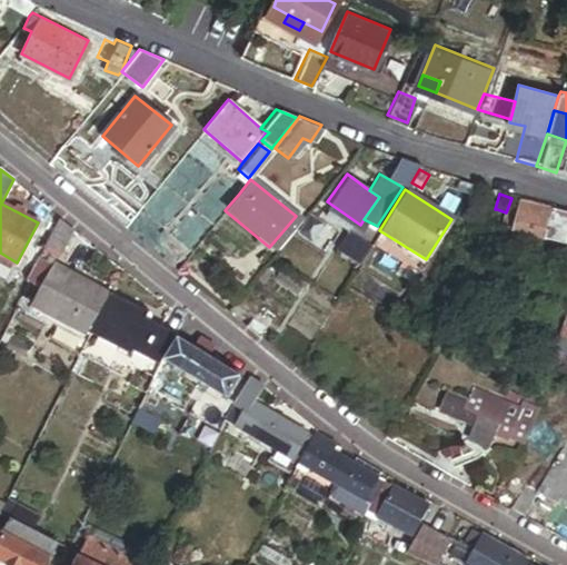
[(534,239),(544,208),(513,198),(508,212),(506,212),(497,209),(491,226),(534,239)]
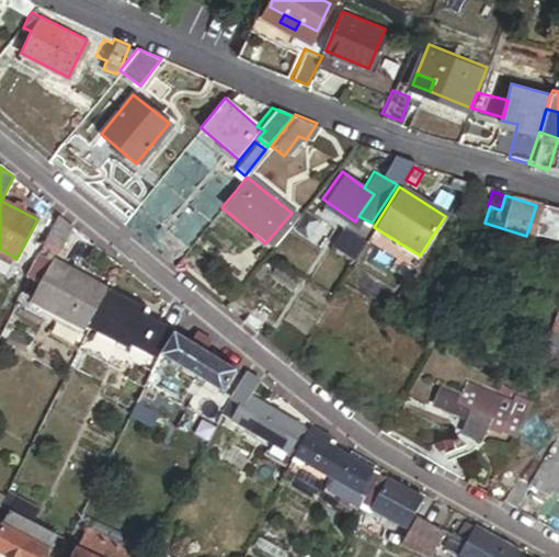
[(41,217),(49,204),(37,197),(30,211),(41,217)]
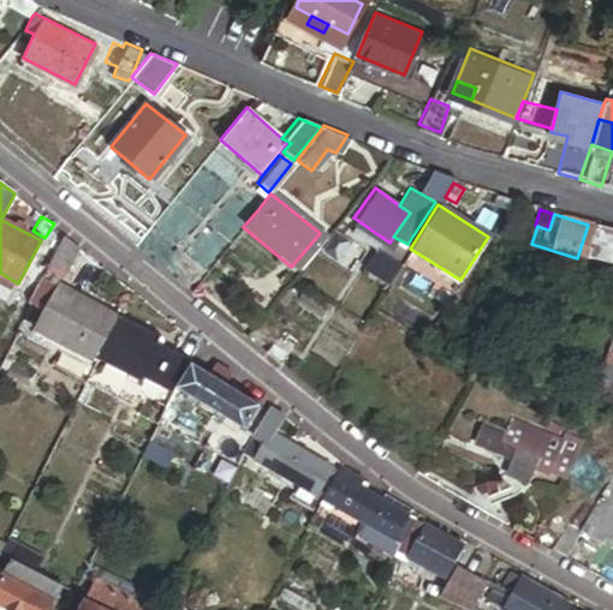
[(390,243),(353,217),(347,227),(382,252),(390,243)]
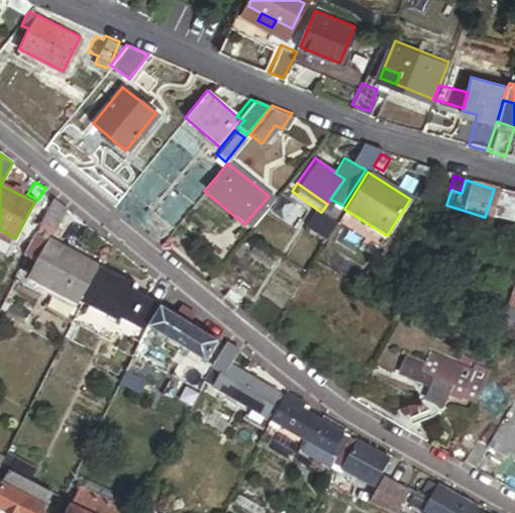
[(506,224),(514,197),(514,195),(494,189),(485,217),(506,224)]
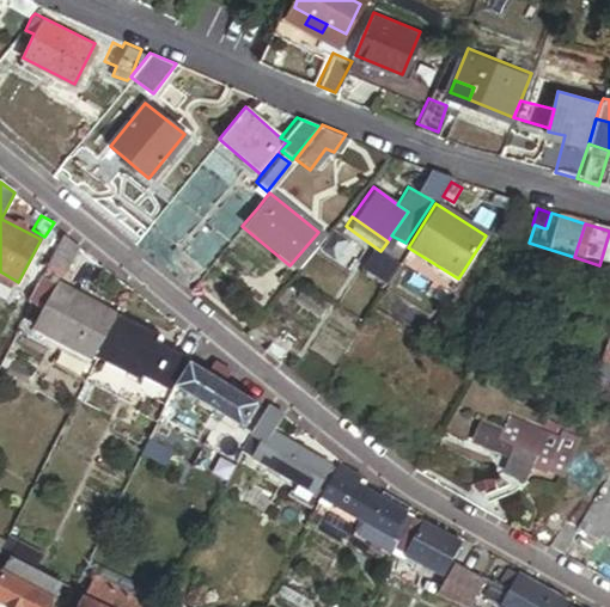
[(62,276),(79,247),(65,234),(46,268),(62,276)]
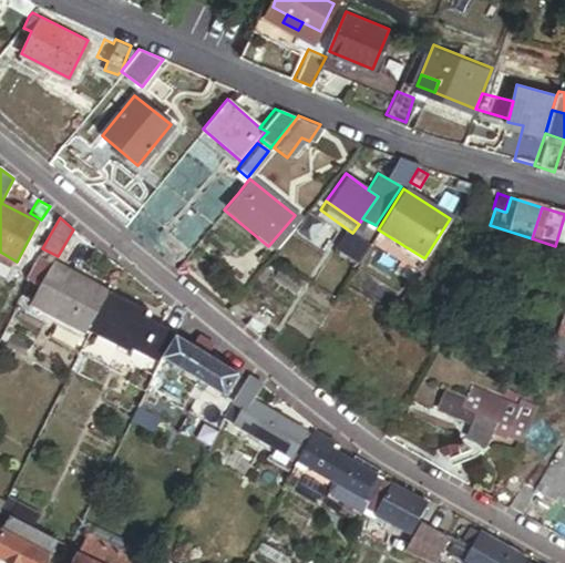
[(356,263),(366,246),(342,232),(332,248),(356,263)]
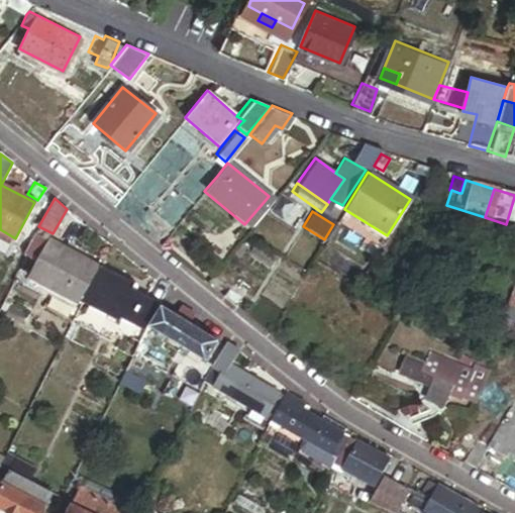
[(39,263),(49,241),(35,233),(24,254),(39,263)]
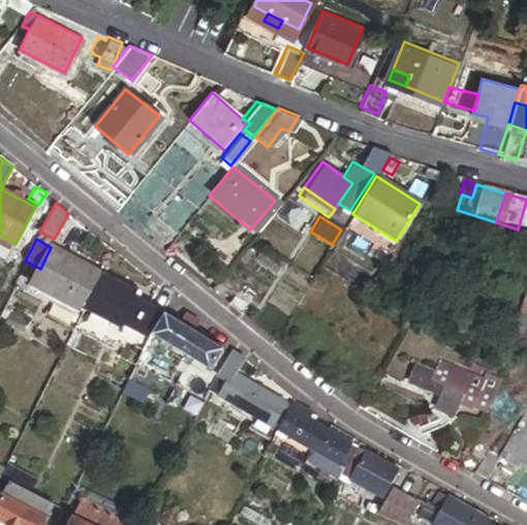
[(83,307),(101,272),(51,247),(40,269),(31,286),(82,311),(83,307)]
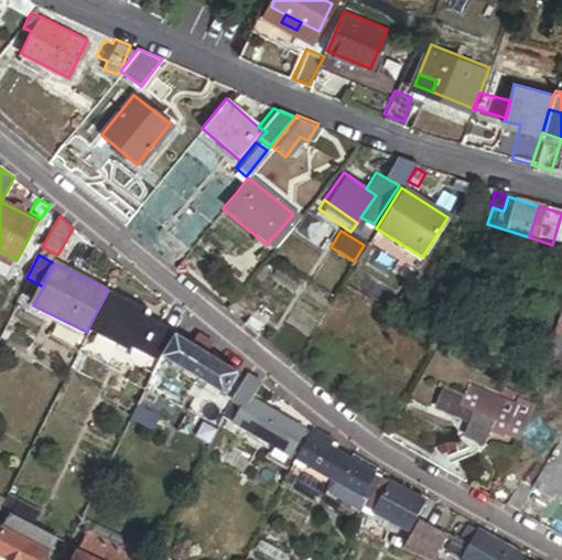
[(175,330),(143,314),(148,307),(109,287),(108,290),(88,327),(129,348),(131,344),(161,358),(175,330)]
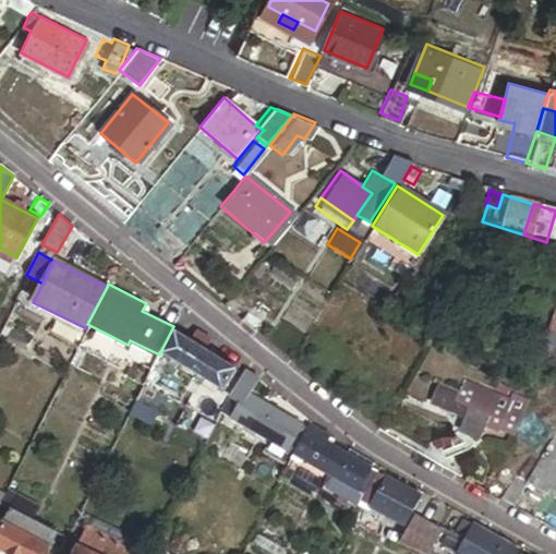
[(555,300),(544,337),(555,340),(555,300)]
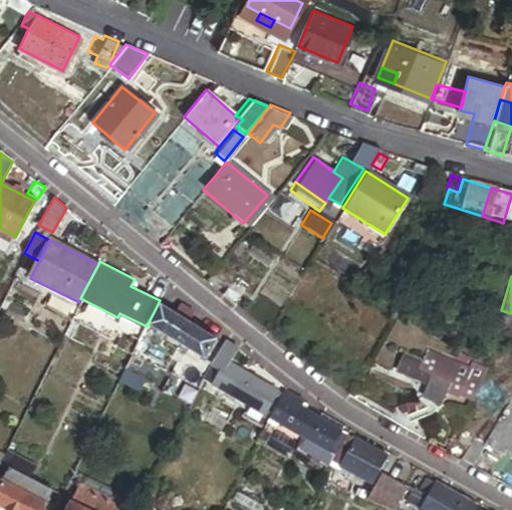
[(206,359),(218,339),(189,322),(196,313),(182,305),(175,315),(163,305),(151,325),(206,359)]
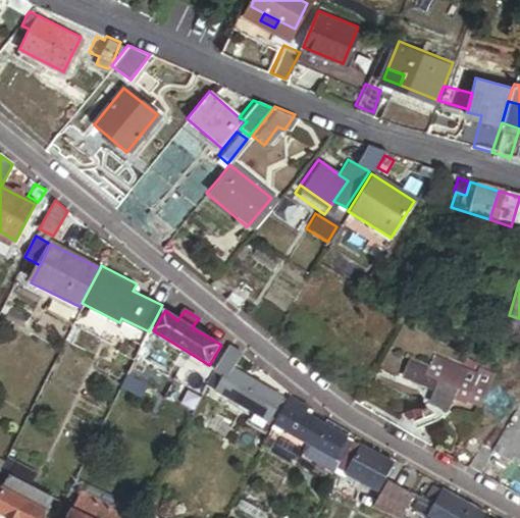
[(270,423),(283,398),(232,368),(241,353),(227,342),(207,384),(248,408),(242,419),(265,433),(270,423)]
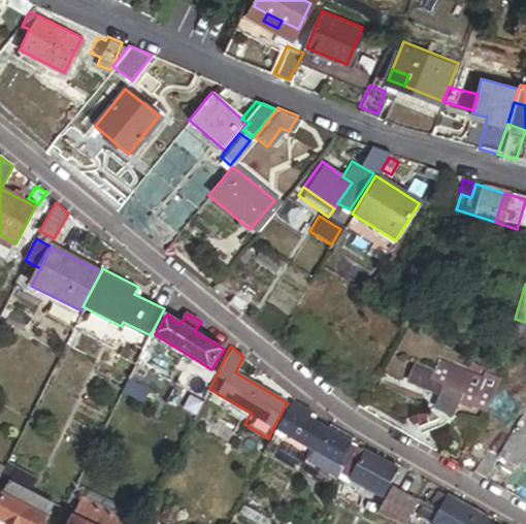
[(480,406),(493,378),(483,373),(479,383),(447,367),(445,373),(439,371),(431,389),(449,397),(440,416),(459,425),(469,402),(480,406)]
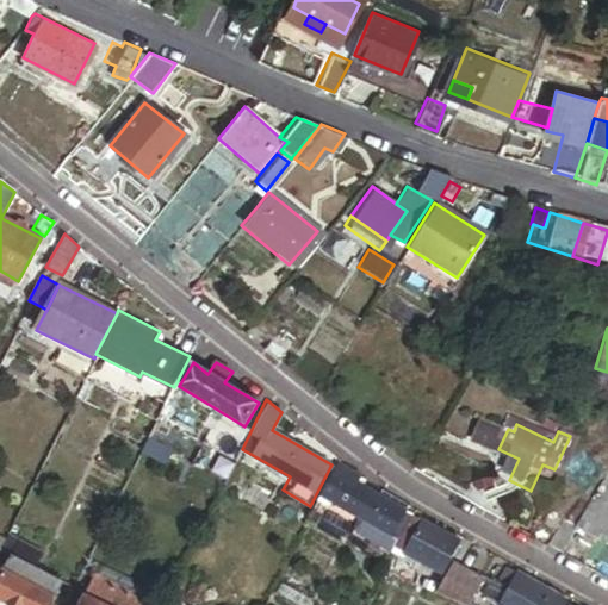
[(172,450),(149,438),(142,450),(165,462),(172,450)]
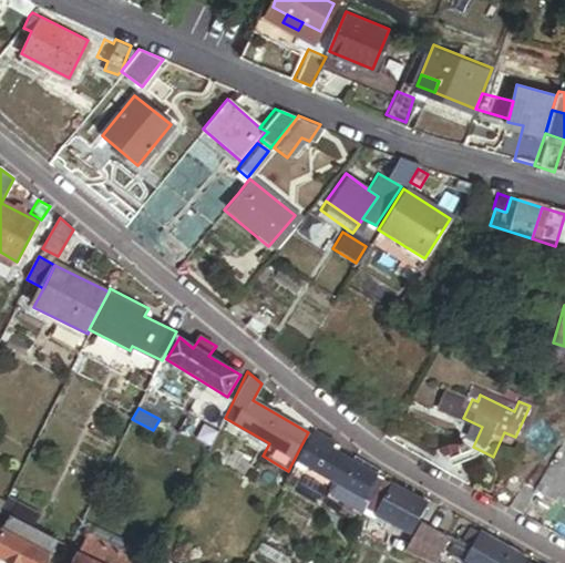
[(185,409),(175,429),(199,441),(209,421),(185,409)]
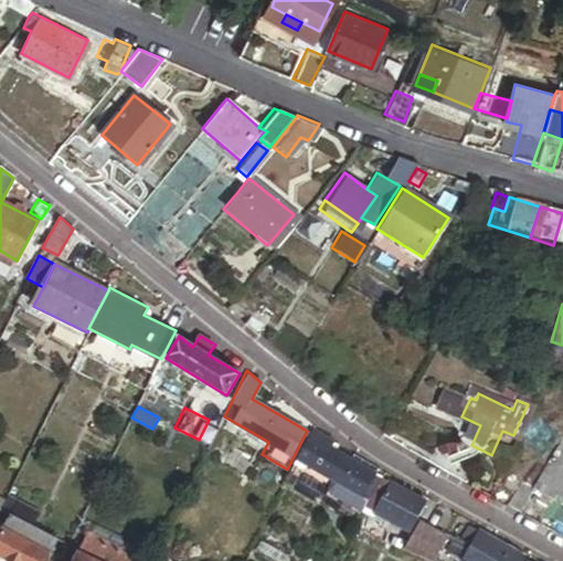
[(380,477),(328,451),(333,441),(308,429),(307,431),(293,458),(336,480),(330,489),(364,507),(380,477)]
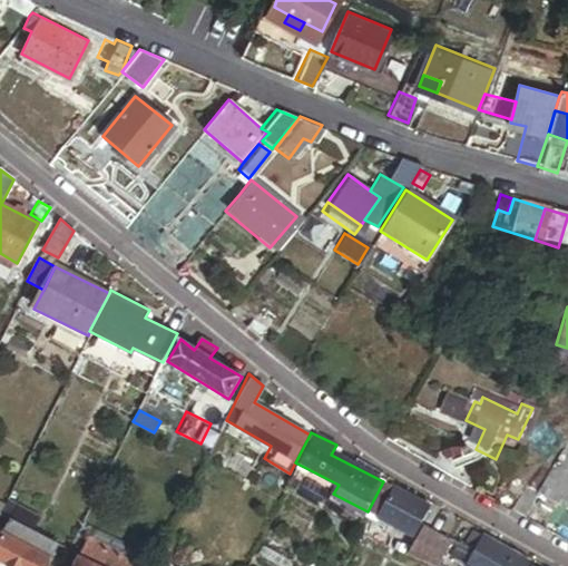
[(567,504),(567,448),(564,446),(558,456),(542,447),(506,508),(521,517),(536,493),(557,505),(560,499),(567,504)]
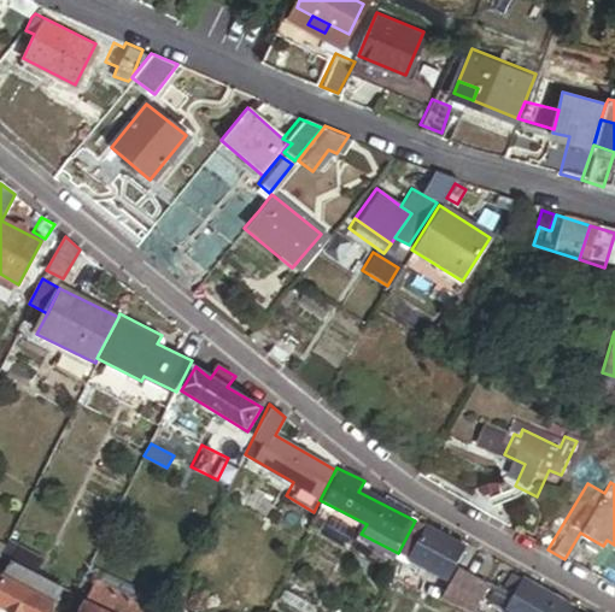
[(445,580),(463,546),(415,521),(398,553),(394,559),(406,565),(409,562),(445,580)]
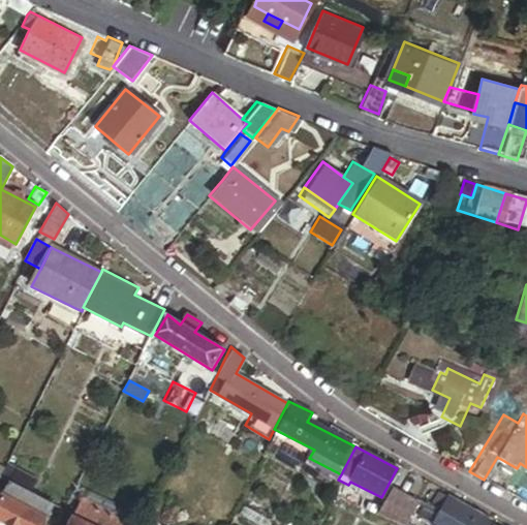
[(35,480),(3,463),(0,469),(0,475),(30,491),(35,480)]
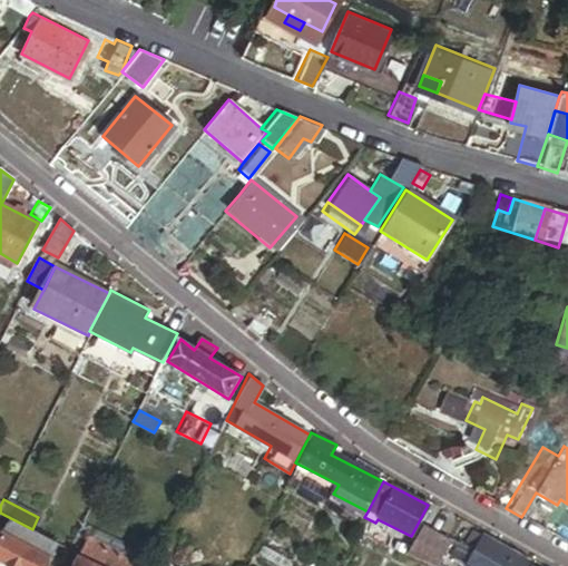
[(135,565),(138,559),(143,550),(81,521),(76,534),(86,538),(78,554),(71,565),(135,565)]
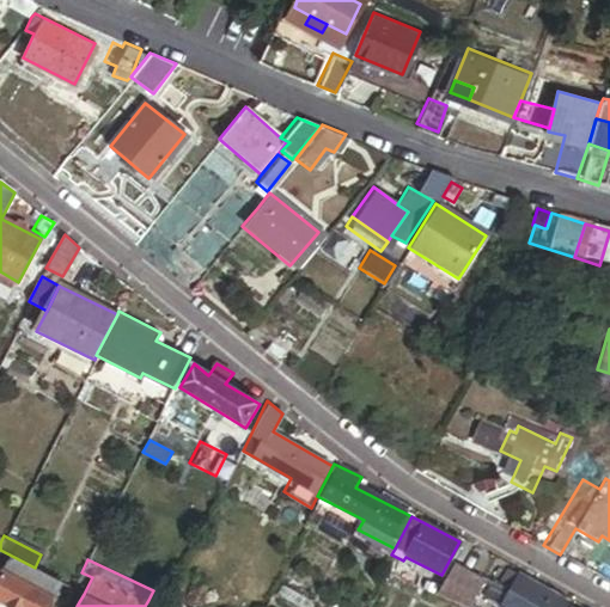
[(458,582),(463,570),(453,565),(447,577),(458,582)]
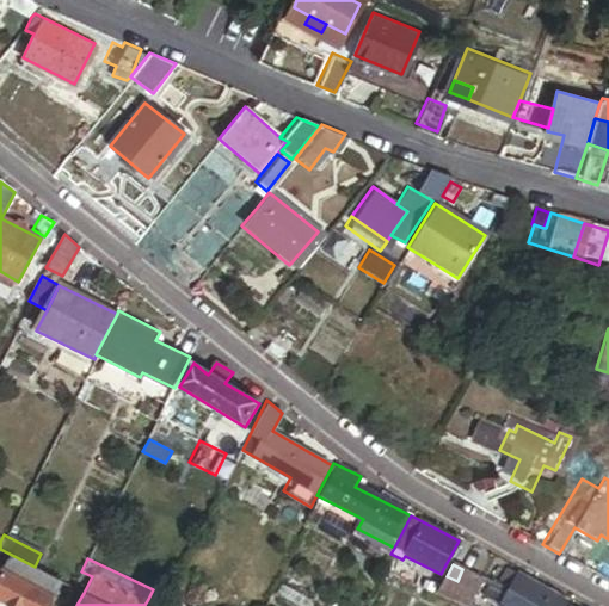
[(559,605),(564,598),(505,568),(498,582),(505,587),(508,588),(497,605),(559,605)]
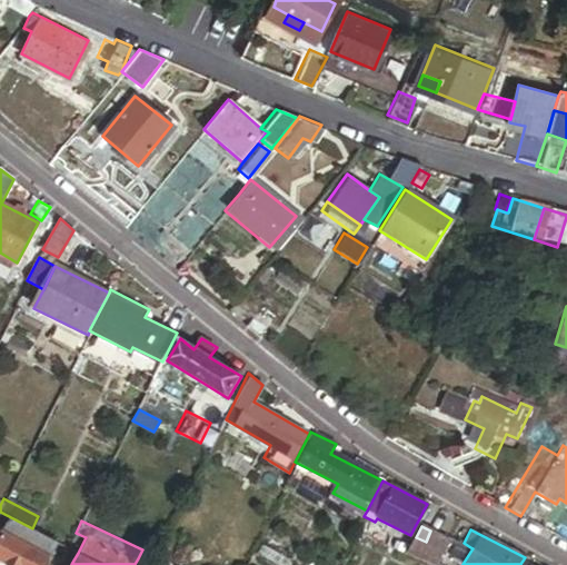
[(10,564),(39,564),(45,554),(0,532),(0,564),(2,564),(5,562),(10,564)]
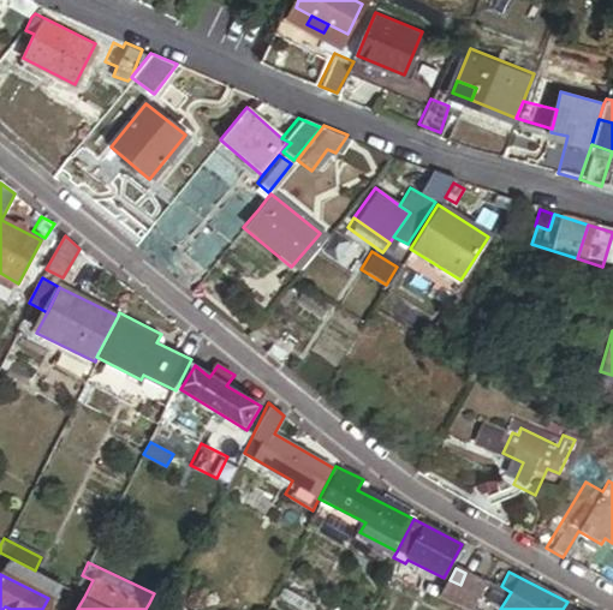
[(463,609),(469,609),(483,581),(468,574),(462,586),(460,585),(450,580),(440,599),(463,609)]
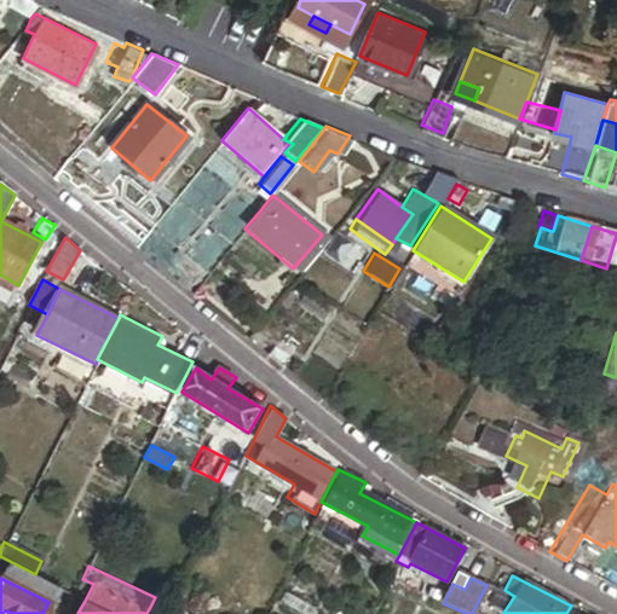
[(500,613),(501,613),(512,595),(505,590),(496,586),(485,606),(500,613)]
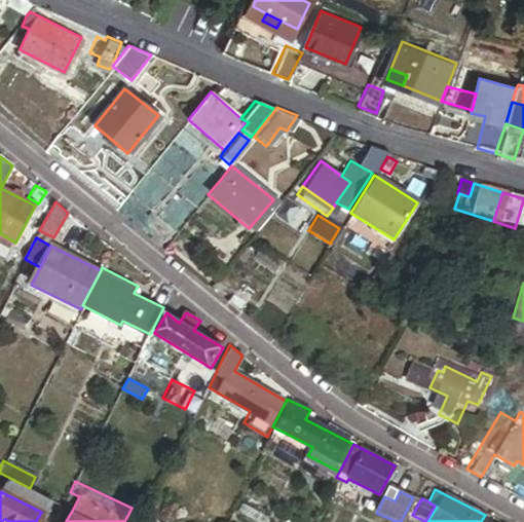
[(66,521),(72,511),(64,508),(57,521),(66,521)]
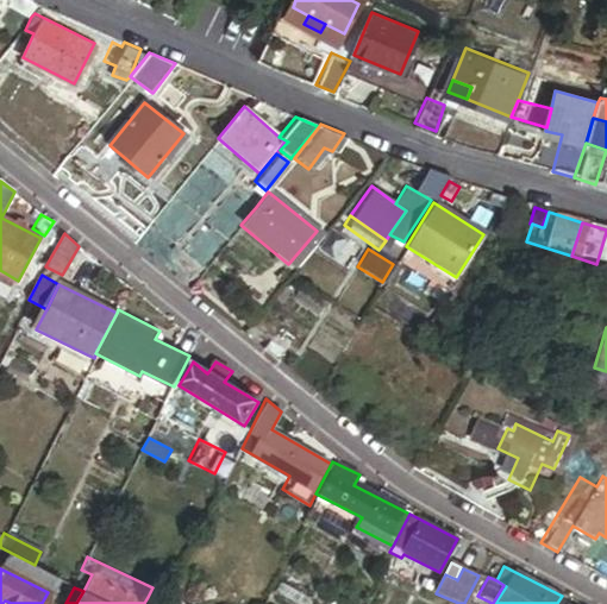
[(157,602),(162,592),(152,587),(148,597),(157,602)]
